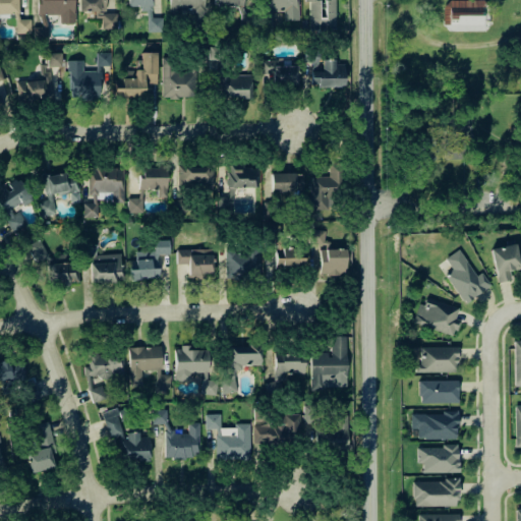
[(0,0),(0,13),(18,13),(18,0),(0,0)]
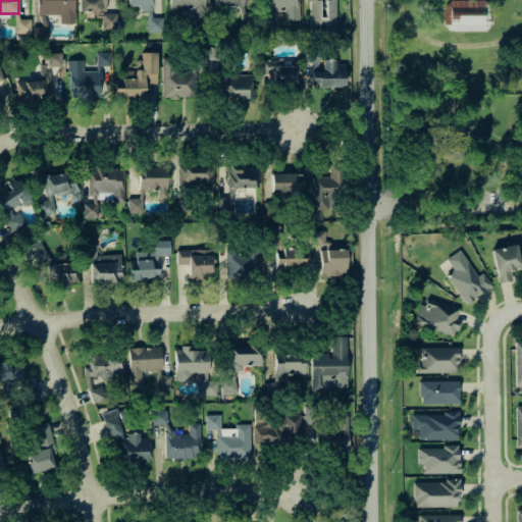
[(73,0),(37,0),(38,27),(33,27),(33,41),(48,41),(47,15),(60,15),(60,24),(74,23),(73,0)]
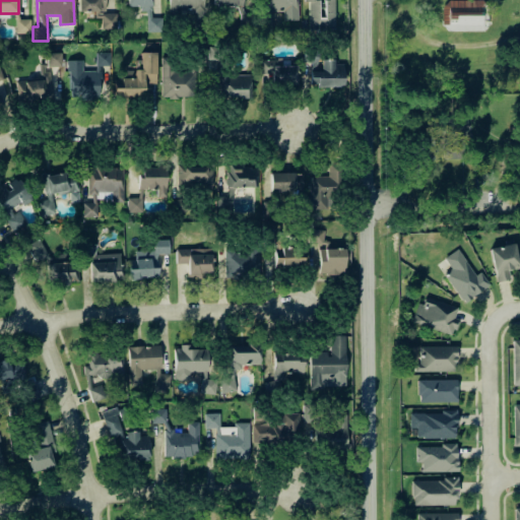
[(104,0),(77,0),(78,11),(94,11),(94,18),(102,18),(101,28),(116,28),(117,13),(105,13),(104,0)]
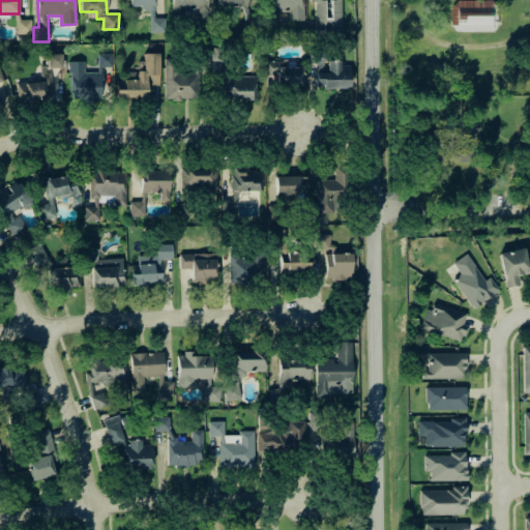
[(165,33),(165,19),(155,19),(153,0),(129,0),(130,8),(148,8),(149,33),(165,33)]
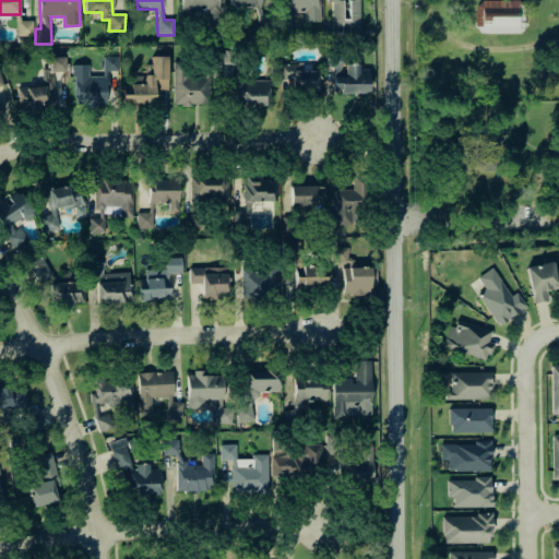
[(217,14),(217,0),(180,0),(181,14),(217,14)]
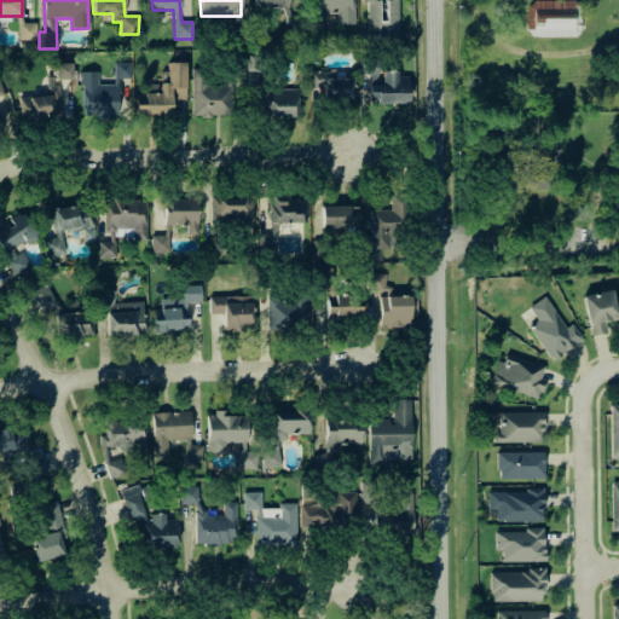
[(252,0),(253,9),(284,7),(284,33),(296,33),(296,16),(288,17),(287,0),(252,0)]
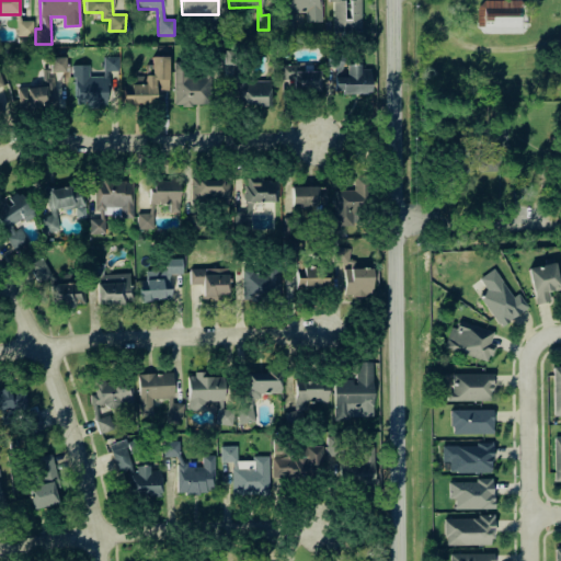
[(306,22),(321,22),(320,0),(286,0),(287,13),(305,12),(306,22)]
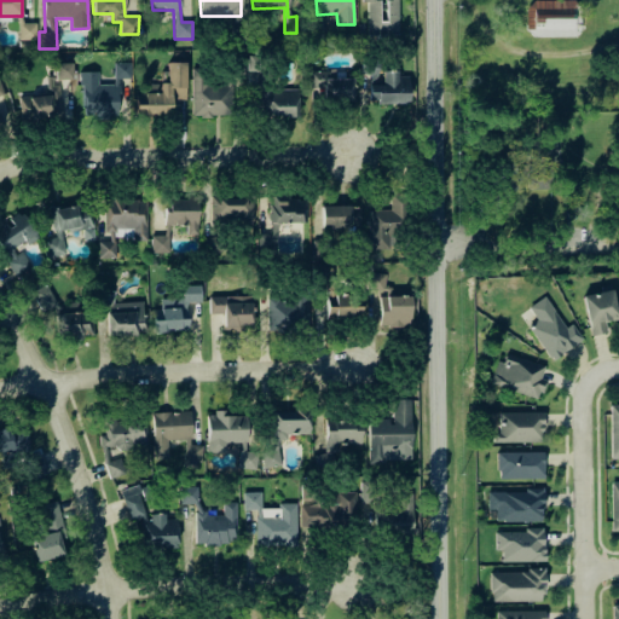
[(360,0),(362,3),(366,3),(368,35),(399,35),(398,0),(360,0)]
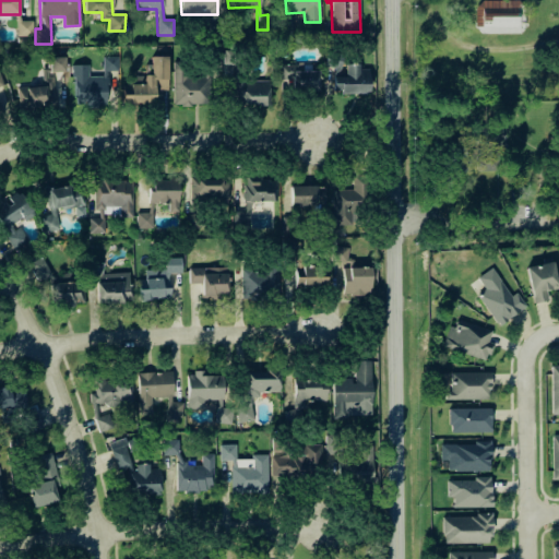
[(519,0),(475,0),(475,27),(519,27),(519,0)]
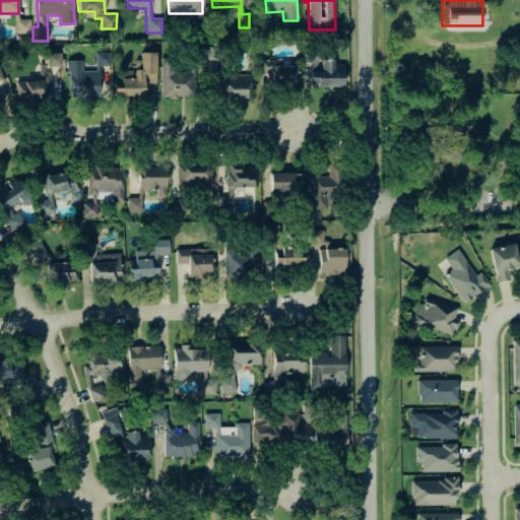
[(15,34),(30,34),(29,19),(15,19),(15,34)]
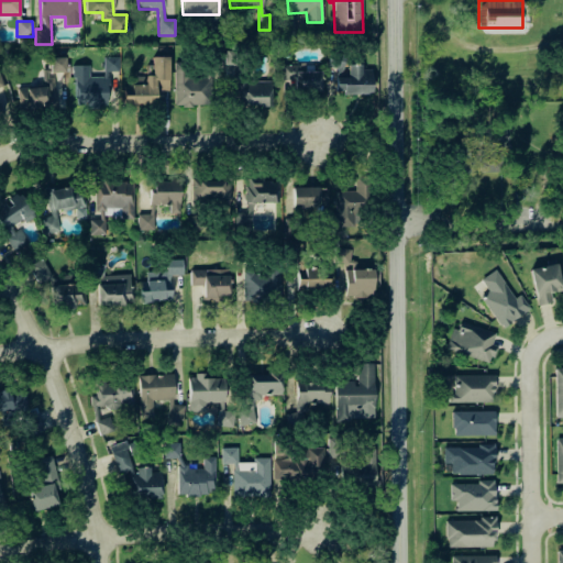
[(118,56),(103,56),(103,77),(88,77),(88,65),(75,65),(75,107),(98,107),(98,101),(107,101),(107,70),(118,70),(118,56)]
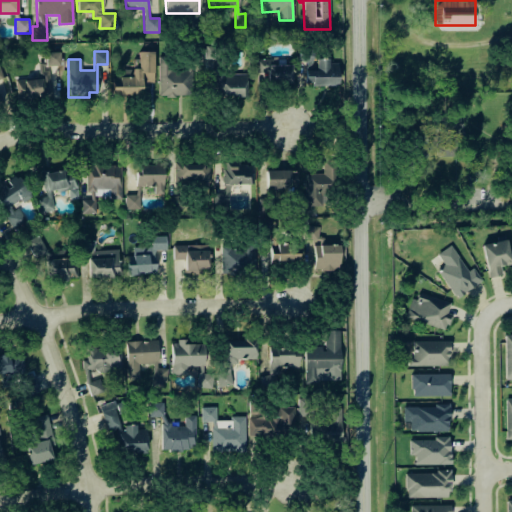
[(152,51),(137,51),(138,68),(120,69),(120,77),(111,77),(111,96),(141,95),(141,82),(153,82),(152,51)]
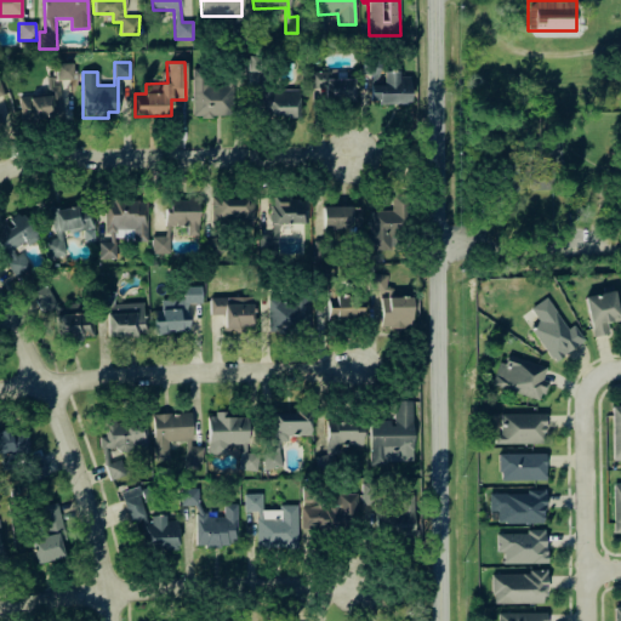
[(232,117),(232,81),(210,81),(210,68),(192,68),(192,115),(232,117)]
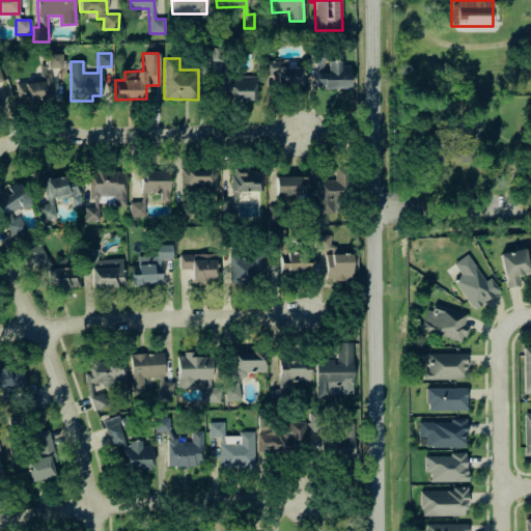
[(340,60),(328,61),(328,72),(315,73),(315,88),(350,87),(350,65),(340,65),(340,60)]
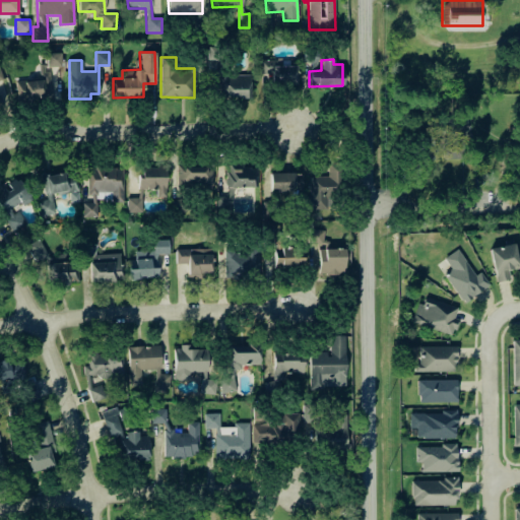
[(260,60),(260,73),(271,73),(271,84),(296,84),(296,61),(260,60)]
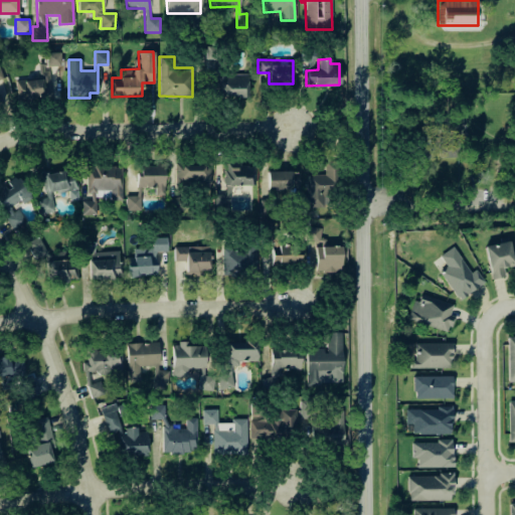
[(0,107),(10,104),(4,90),(0,91),(0,78),(3,77),(0,68),(0,107)]
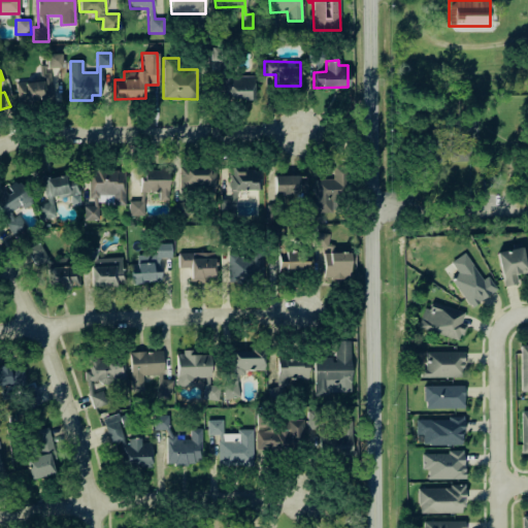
[(253,99),(253,76),(220,75),(220,99),(253,99)]
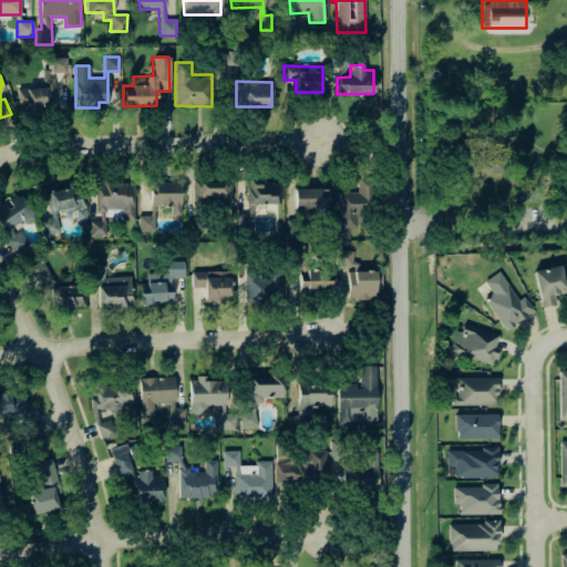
[(51,86),(18,89),(19,110),(52,107),(51,86)]
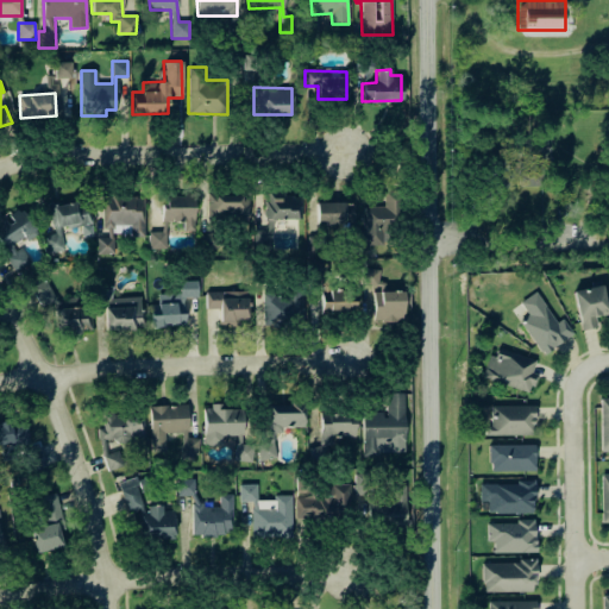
[(383,206),(363,206),(362,244),(383,245),(383,228),(399,230),(400,190),(383,190),(383,206)]
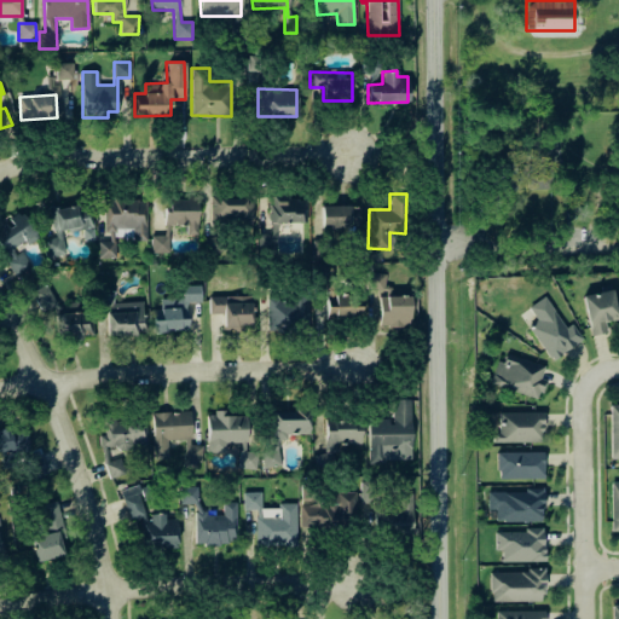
[(270,196),(268,221),(300,223),(301,197),(270,196)]
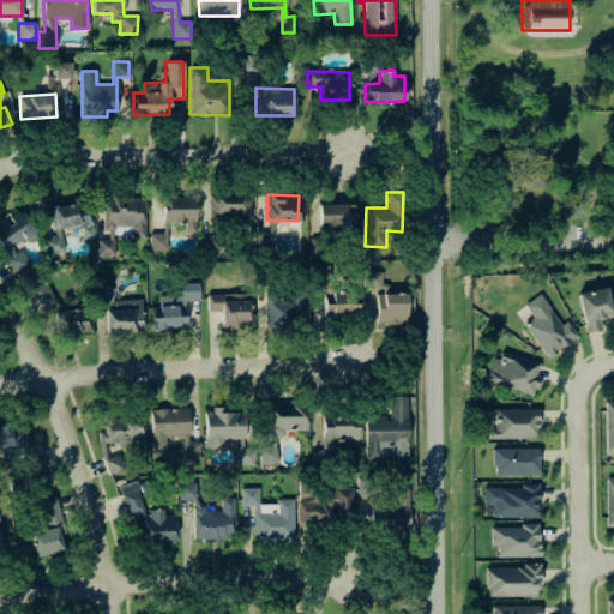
[(251,218),(251,196),(209,197),(209,220),(251,218)]
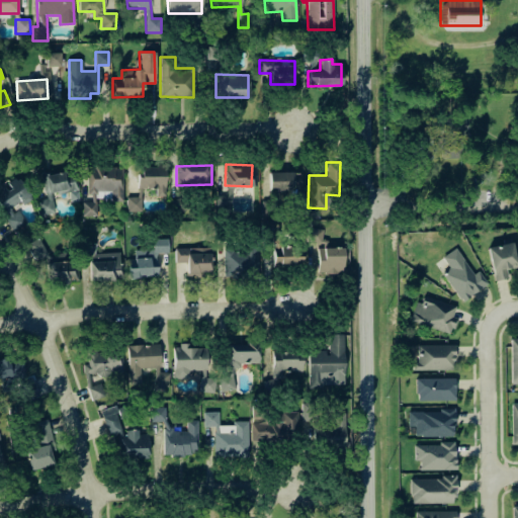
[(122,199),(122,166),(87,167),(88,200),(122,199)]
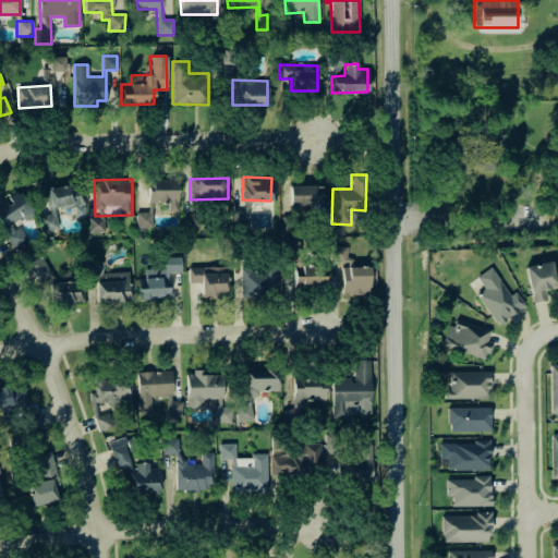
[(178,210),(178,179),(147,179),(148,211),(136,211),(136,228),(153,227),(152,203),(168,203),(168,210),(178,210)]
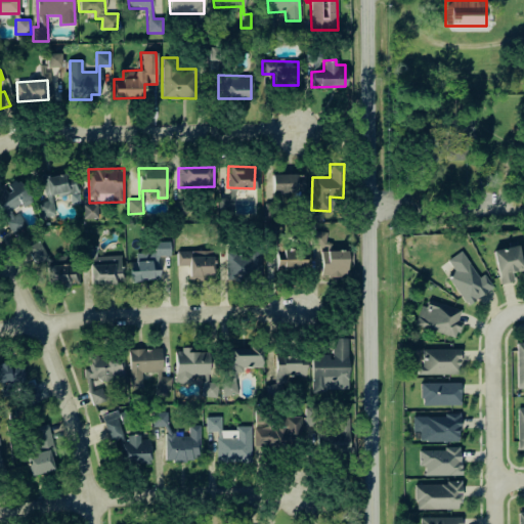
[(54,215),(51,197),(69,193),(71,204),(81,202),(75,171),(41,178),(45,201),(37,203),(40,218),(54,215)]
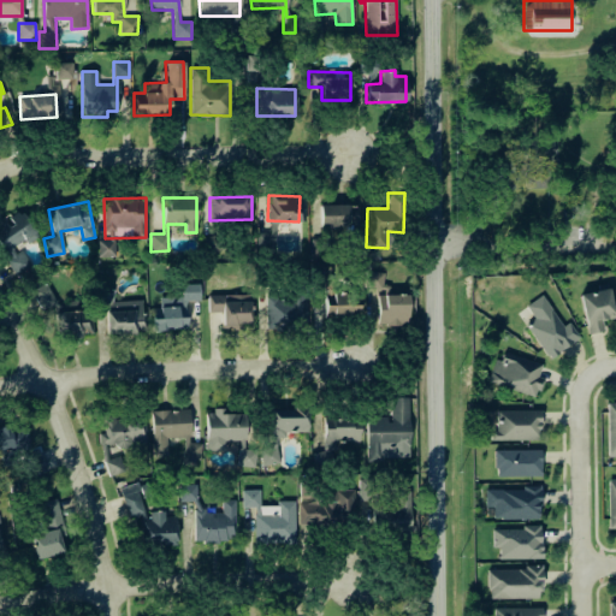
[(319,205),(320,227),(357,226),(357,205),(319,205)]
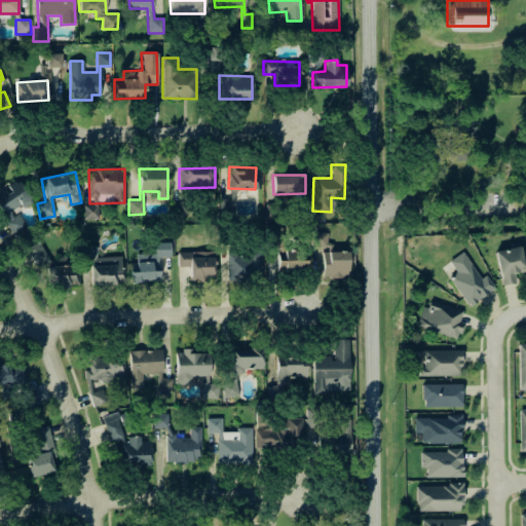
[(27,227),(17,209),(31,202),(19,179),(0,188),(0,212),(11,234),(27,227)]
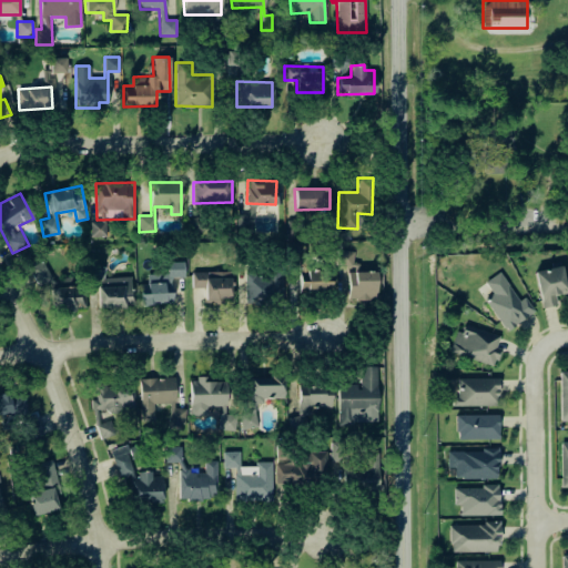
[(249,214),(237,214),(236,231),(254,231),(254,205),(249,205),(249,214)]
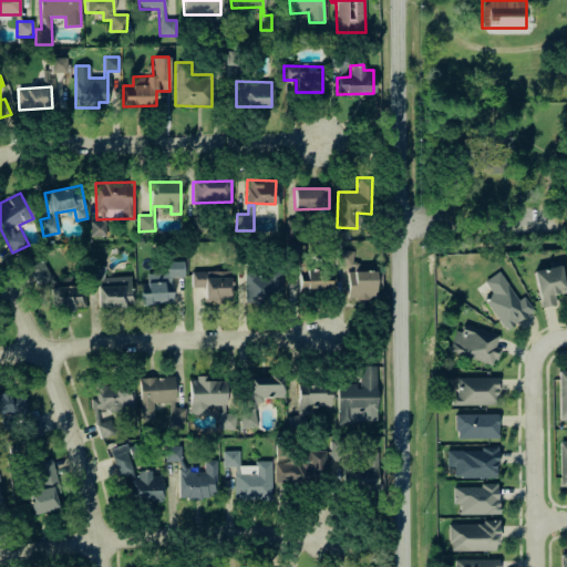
[(92,235),(105,235),(105,220),(93,219),(92,235)]
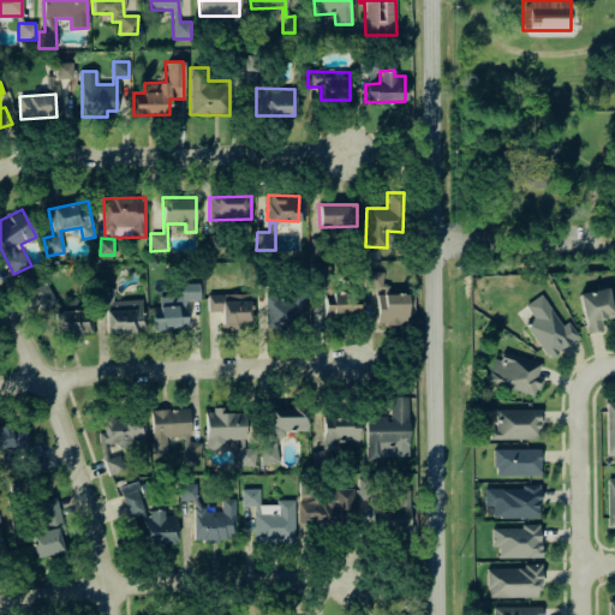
[(407,294),(388,294),(388,284),(382,284),(382,272),(366,272),(365,288),(377,288),(376,324),(407,324),(407,294)]
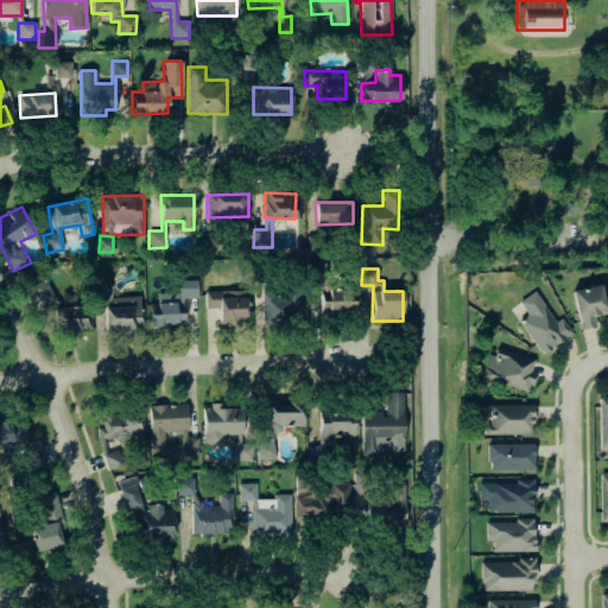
[(56,299),(45,279),(30,287),(40,306),(56,299)]
